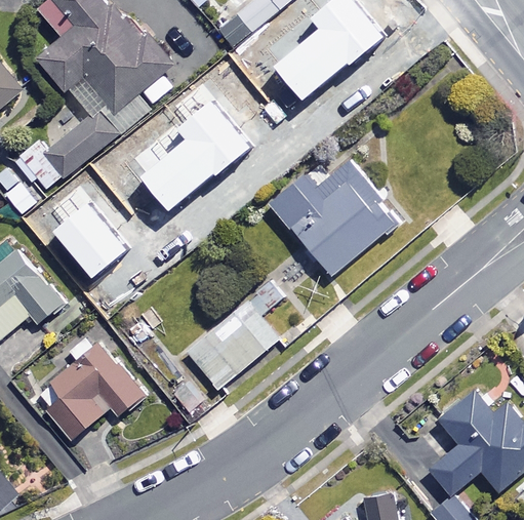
[(13,161),(43,195),(108,137),(116,147),(152,115),(135,95),(167,68),(114,6),(110,9),(101,0),(46,0),(36,8),(61,37),(37,57),(88,117),(48,152),(38,141),(13,161)]
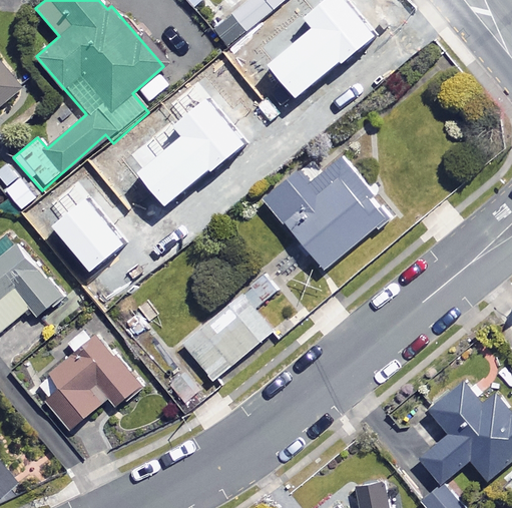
[(303,31),(284,8),(208,71),(222,88),(209,99),(260,159),(339,93),(294,38),(303,31)]
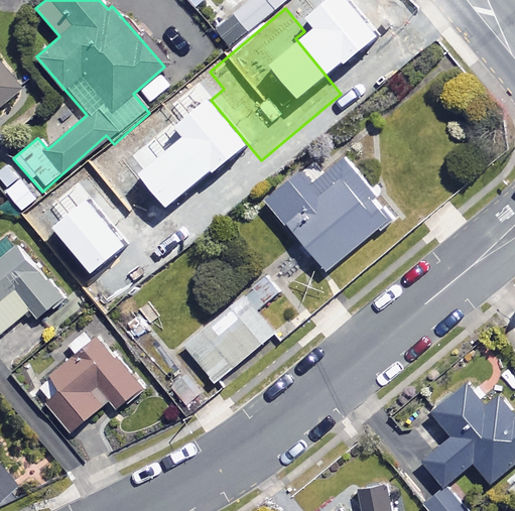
[(249,33),(239,17),(216,31),(226,47),(249,33)]
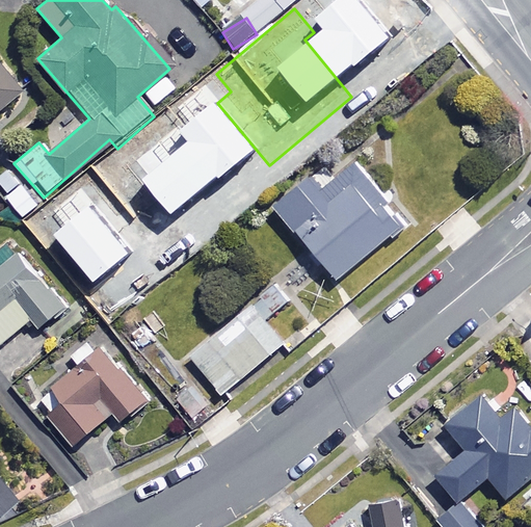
[(0,111),(23,94),(0,66),(0,111)]
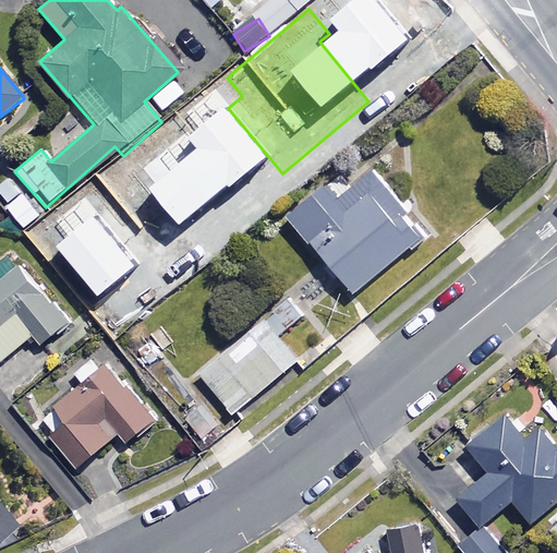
[(123,156),(70,202),(100,238),(113,226),(124,238),(229,146),(188,99),(161,122),(123,156)]
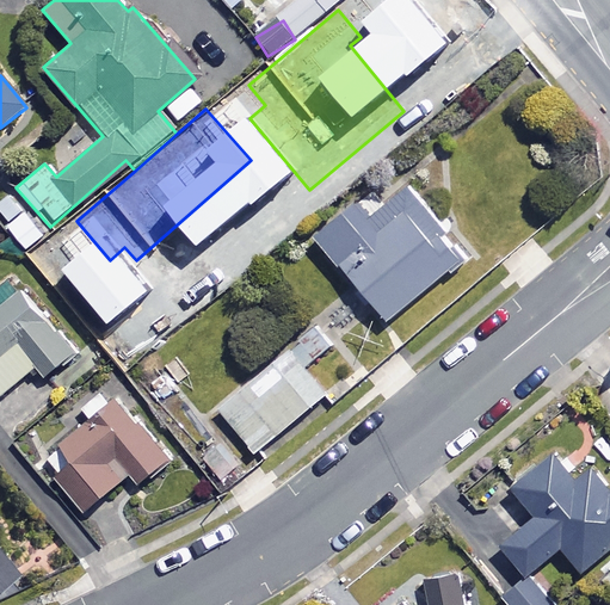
[(461,257),(404,190),(370,218),(355,202),(314,236),(386,321),(461,257)]
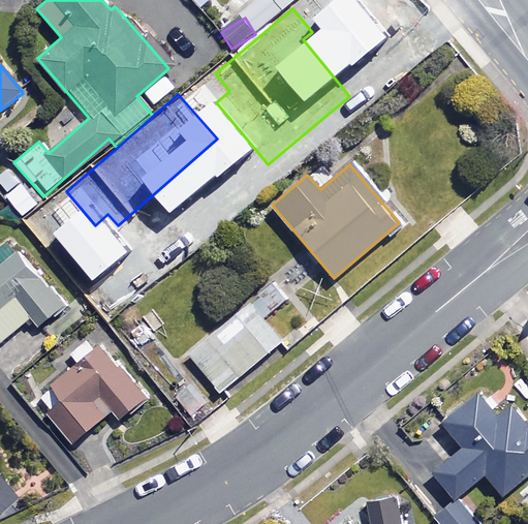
[(38,204),(9,167),(0,175),(0,188),(22,217),(38,204)]
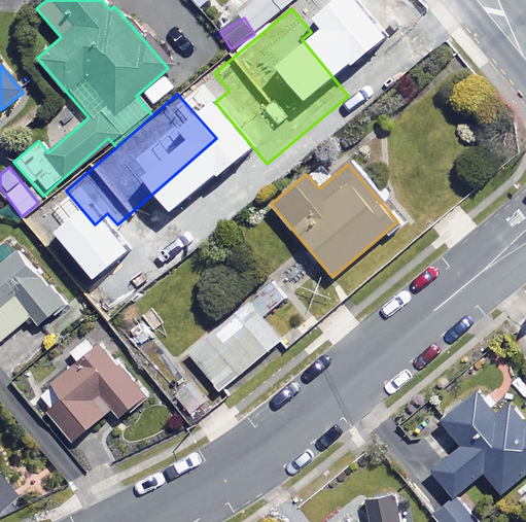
[(80,321),(19,248),(0,264),(0,342),(30,316),(54,344),(80,321)]
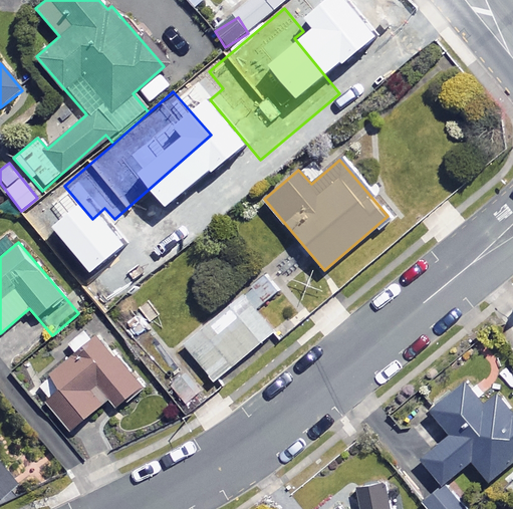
[(280,342),(304,321),(264,274),(183,345),(214,382),(271,332),(280,342)]
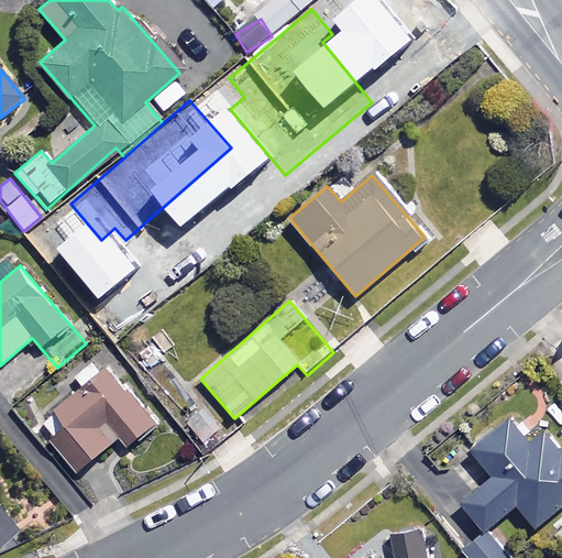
[(156,426),(105,364),(53,408),(64,420),(44,436),(75,473),(118,437),(128,450),(156,426)]
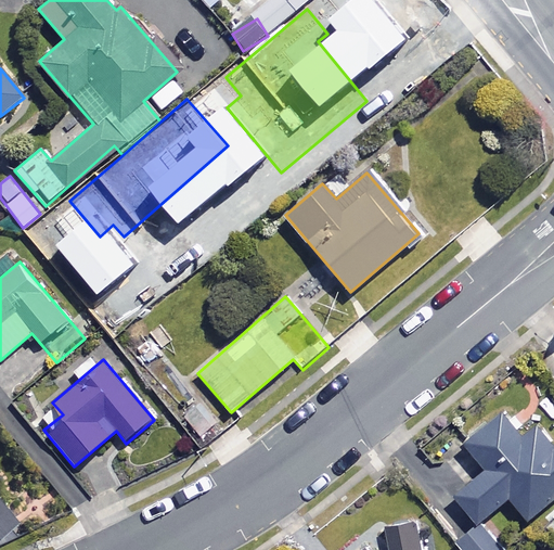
[(518,436),(499,412),(463,442),(485,469),(452,495),(476,523),(509,498),(525,519),(553,495),(553,438),(539,420),(518,436)]
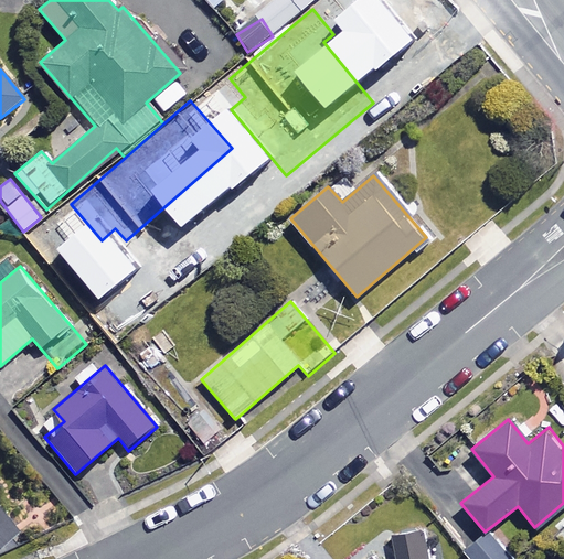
[(0,544),(13,534),(0,517),(0,544)]
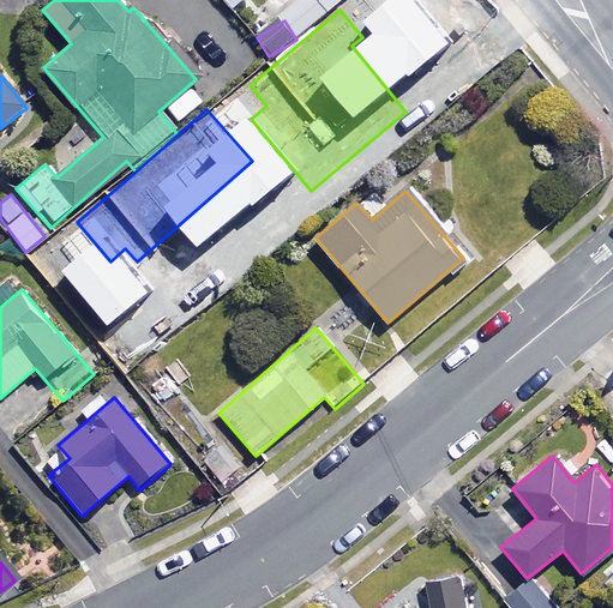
[(464,577),(428,576),(430,607),(406,607),(402,603),(396,607),(463,607),(464,577)]
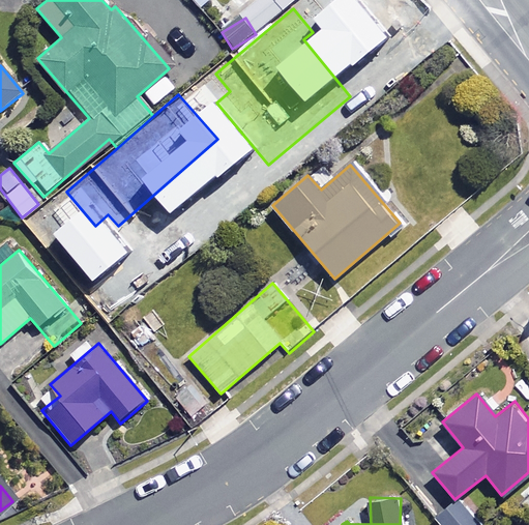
[(477,524),(458,500),(434,519),(438,524),(477,524)]
